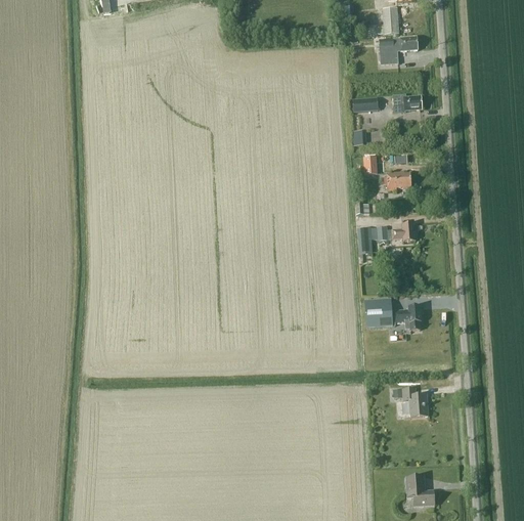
[(384,34),(398,33),(397,7),(383,8),(384,24),(384,33),(384,34)]
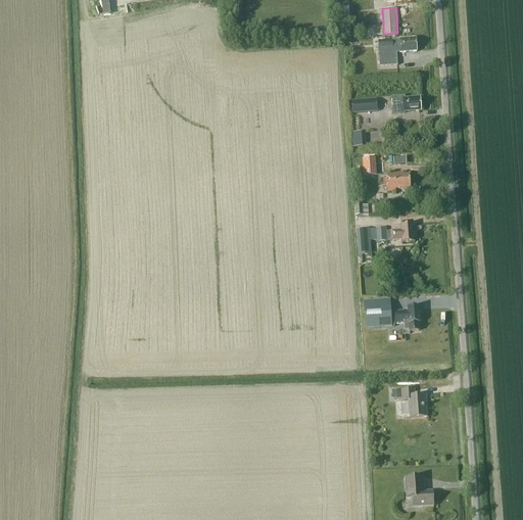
[(383,33),(383,24),(363,25),(363,34),(383,33)]
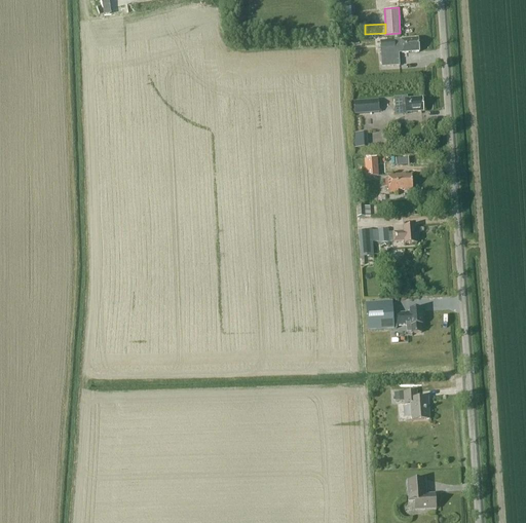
[(418,36),(395,38),(380,39),(380,47),(382,65),(400,64),(399,50),(419,49),(418,36)]
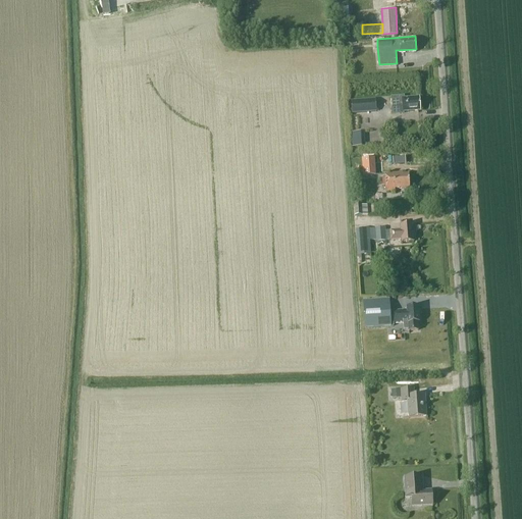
[(403,112),(403,109),(420,108),(419,95),(402,96),(402,94),(392,94),(393,104),(390,105),(392,112),(403,112)]
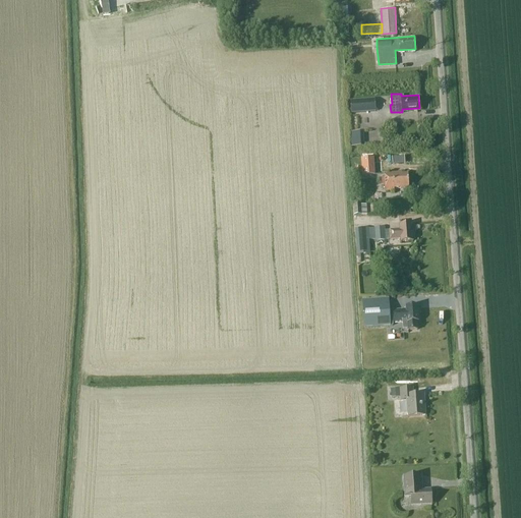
[(351,111),(375,109),(374,96),(350,98),(351,111)]
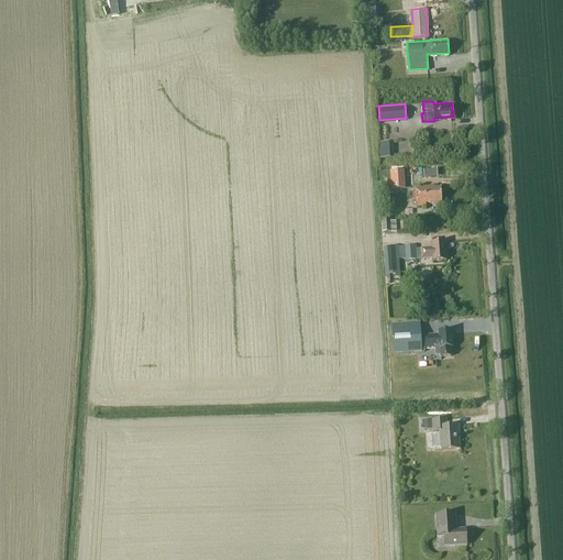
[(381,141),(382,156),(395,155),(395,140),(381,141)]
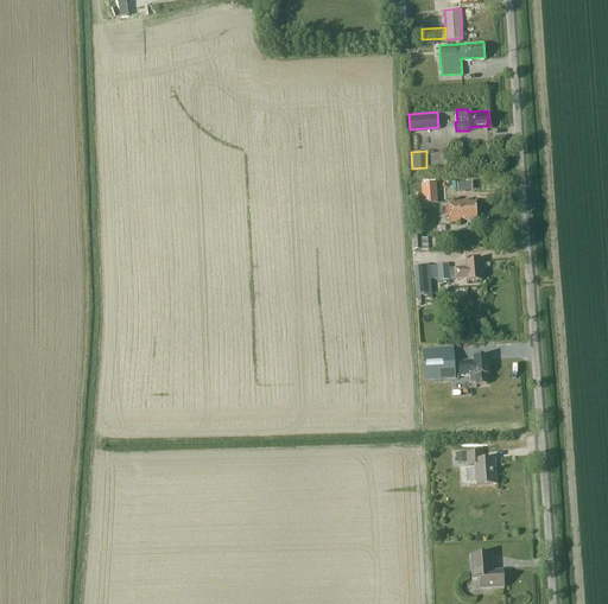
[(420,177),(423,202),(437,201),(436,177),(420,177)]
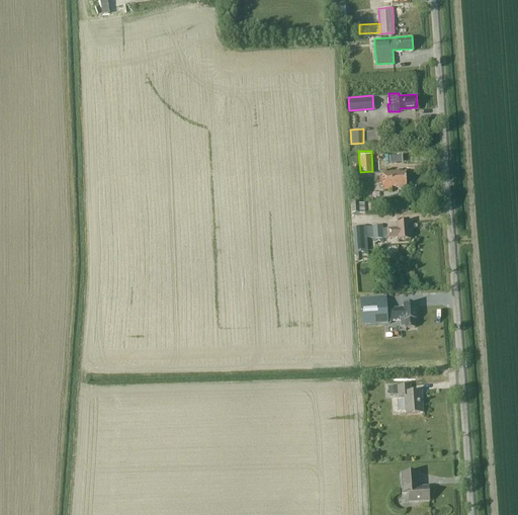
[(392,185),(407,184),(406,171),(399,171),(399,169),(381,171),(382,176),(377,176),(377,180),(382,180),(382,187),(392,187),(392,185)]
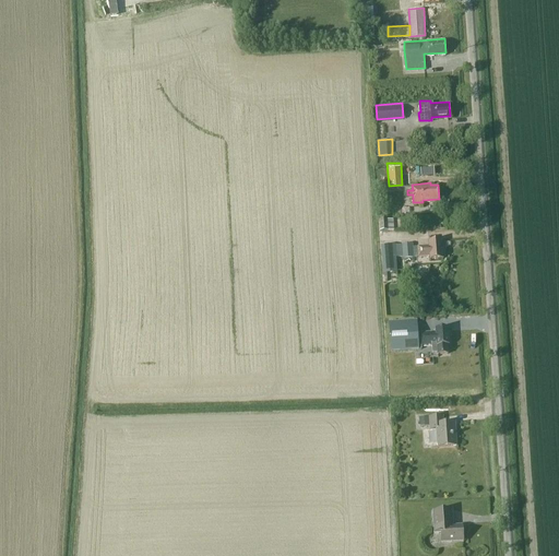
[(379,215),(380,228),(394,227),(393,216),(387,217),(387,214),(379,215)]
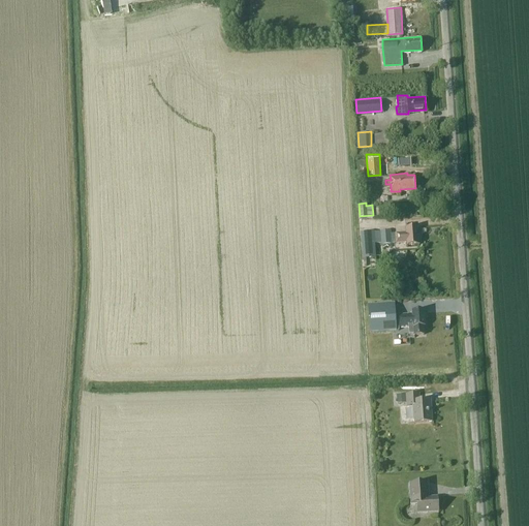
[(381,242),(397,241),(406,240),(407,243),(419,243),(417,225),(405,225),(406,230),(391,231),(391,228),(380,229),(373,230),(373,229),(361,230),(363,256),(375,255),(374,241),(381,241),(381,242)]
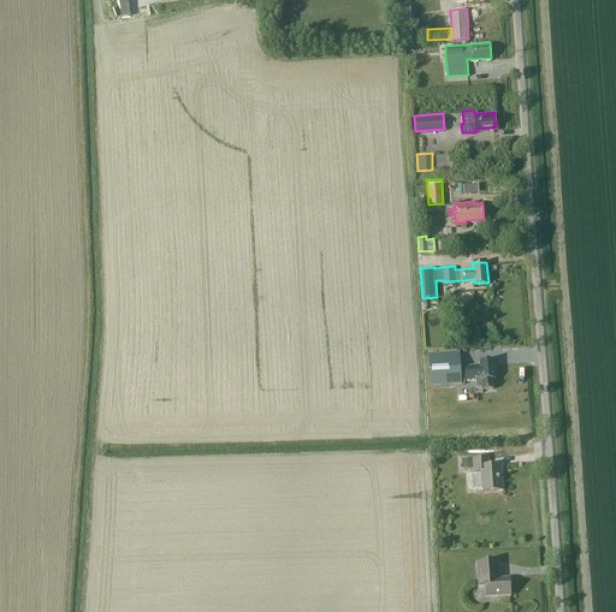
[(480,360),(480,363),(442,366),(442,356),(426,357),(428,380),(436,380),(436,381),(473,379),(474,387),(479,386),(480,387),(493,387),(492,378),(495,378),(493,358),(480,360)]
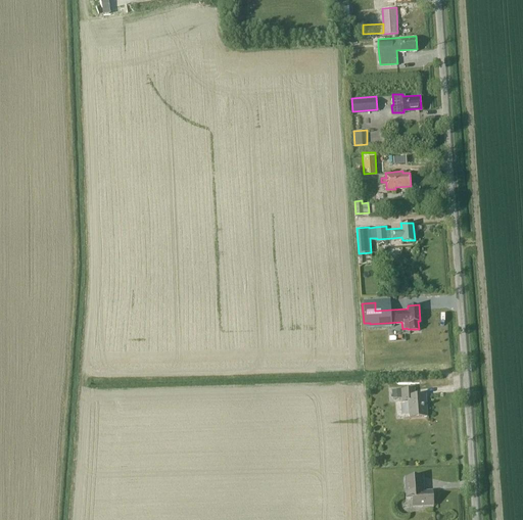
[(391,338),(399,337),(398,331),(395,331),(394,323),(390,323),(391,338)]
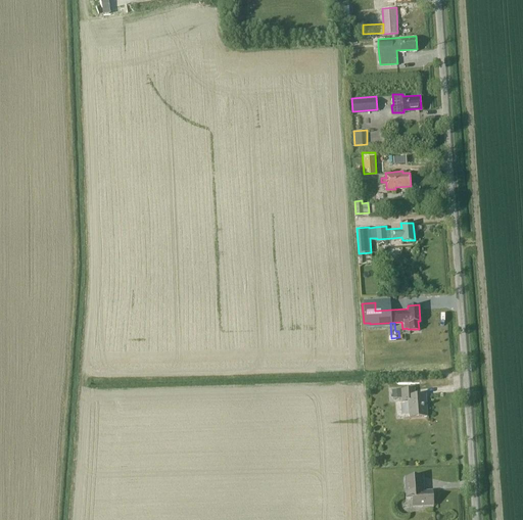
[(415,393),(414,387),(401,388),(401,399),(408,398),(410,416),(427,415),(425,393),(415,393)]
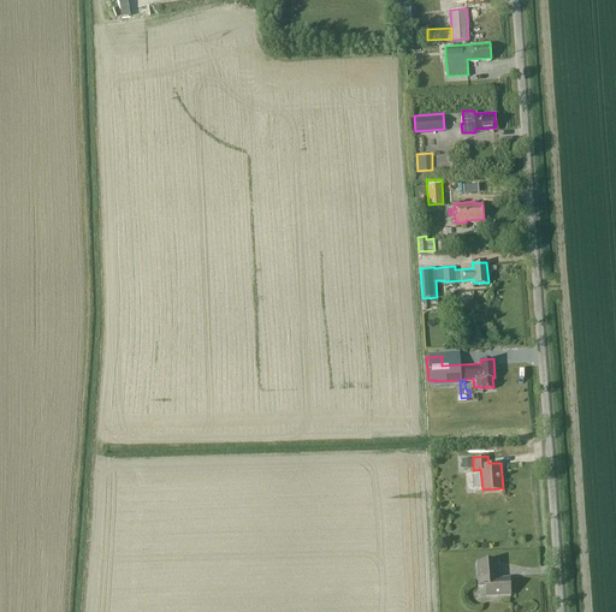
[(472,465),(472,457),(462,457),(463,467),(472,465)]
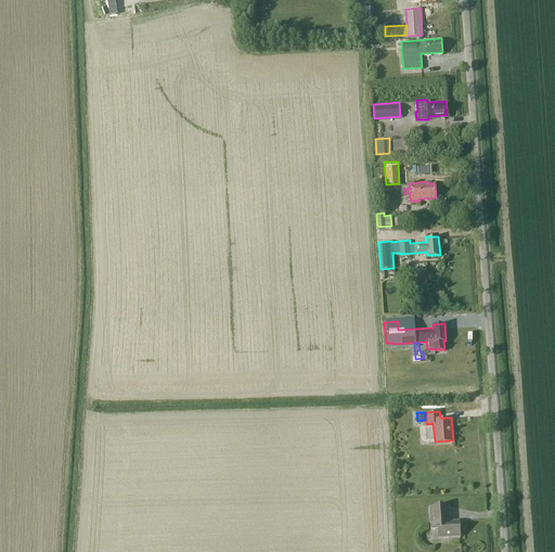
[(446,521),(444,512),(443,504),(429,505),(430,528),(438,527),(438,536),(460,535),(459,520),(446,521)]
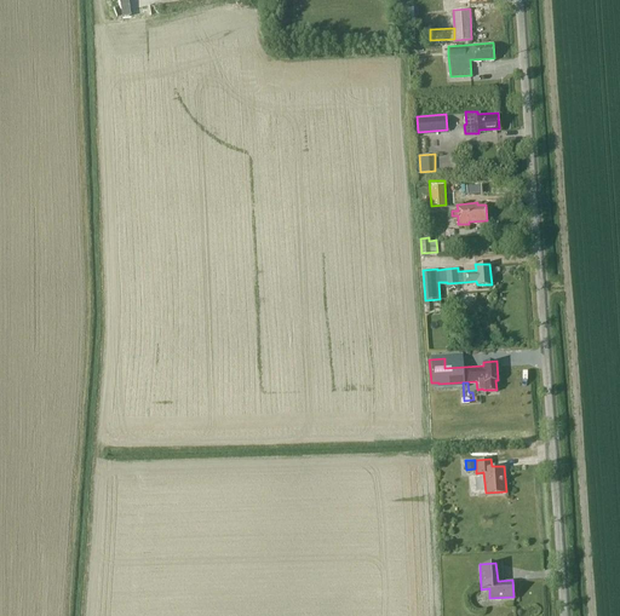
All buildings are outlined.
